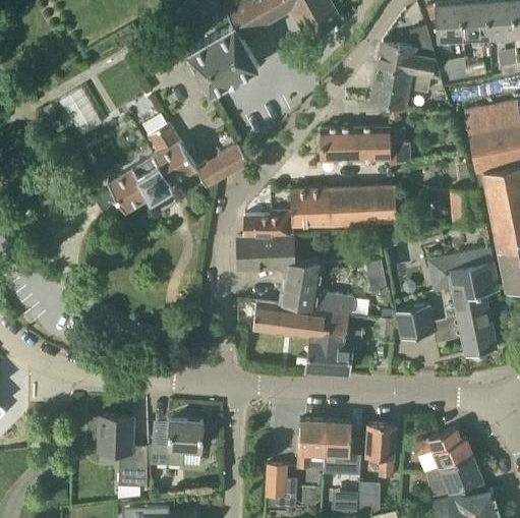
[(0,17),(9,13),(5,0),(2,0),(0,1),(0,17)]
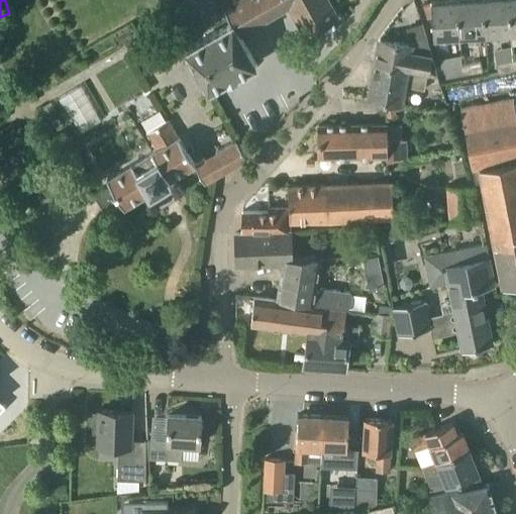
[(217,0),(218,1),(224,12),(225,14),(231,25),(185,53),(207,92),(255,67),(238,37),(288,9),(294,20),(305,39),(337,20),(325,0),(217,0)]
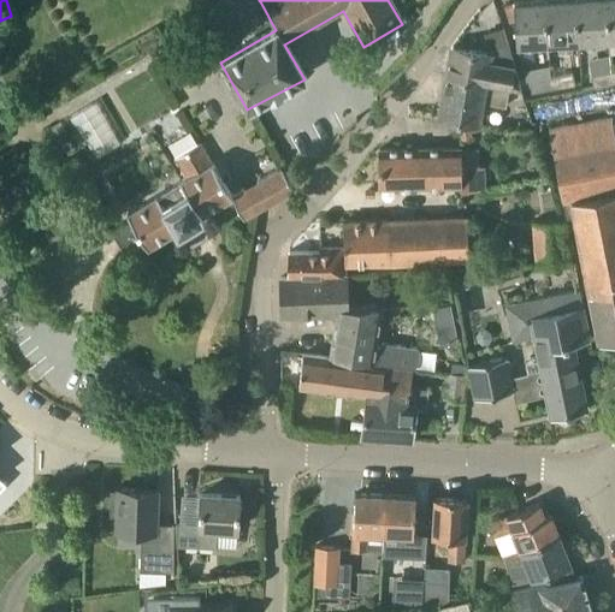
[(578,45),(609,43),(607,0),(575,3),(578,45)]
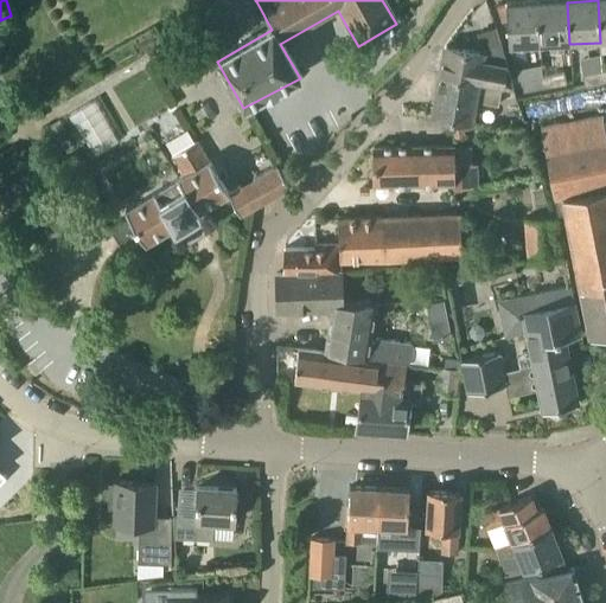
[(538,46),(569,44),(567,2),(536,4),(538,46)]
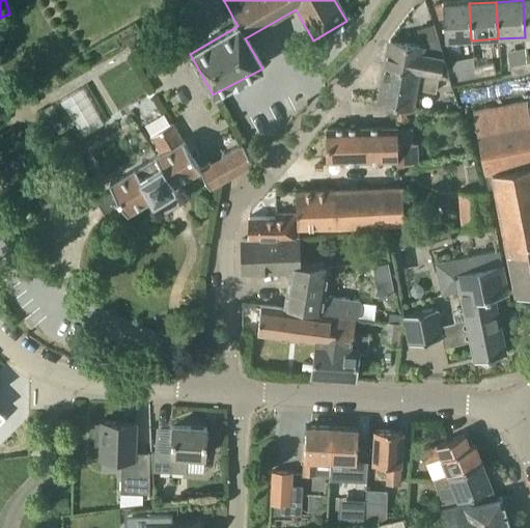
[(444,42),(471,40),(469,3),(442,5),(444,42)]
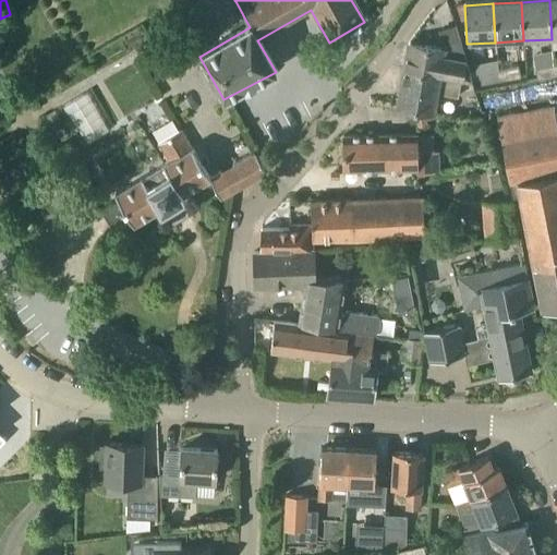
[(471,82),(462,55),(409,46),(404,68),(460,81),(471,82)]
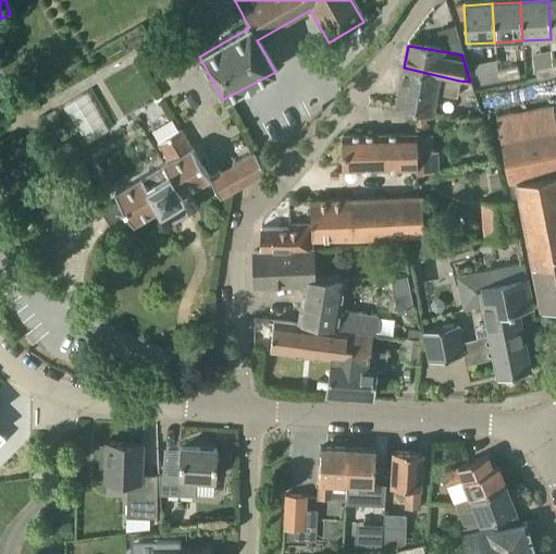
[(456,99),(459,81),(404,68),(397,108),(431,114),(436,88),(443,89),(442,97),(456,99)]
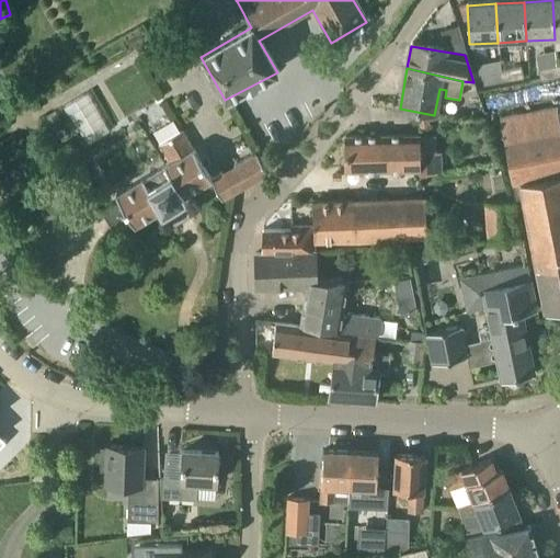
[(540,83),(558,79),(556,68),(537,72),(540,83)]
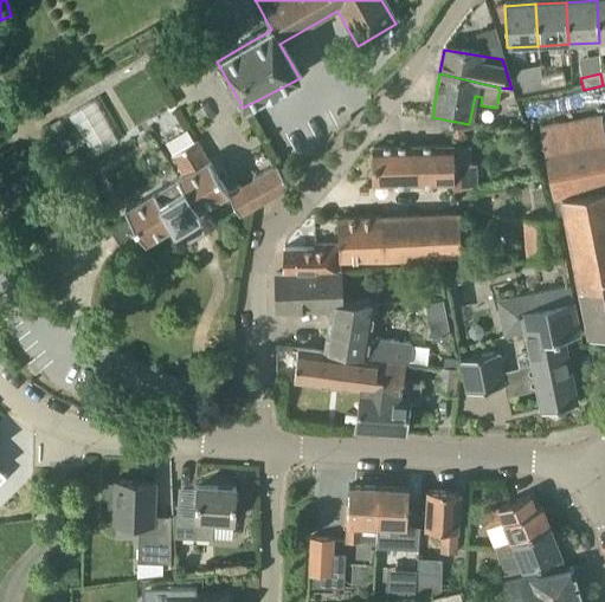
[(541,91),(565,88),(564,76),(539,79),(541,91)]
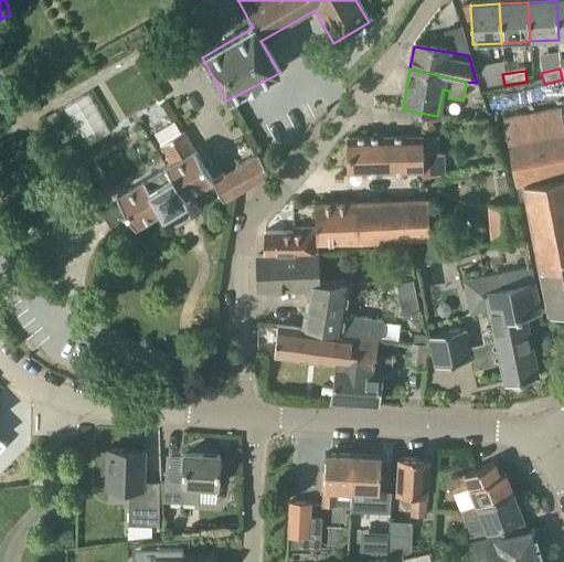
[(487,88),(504,85),(502,74),(486,77),(487,88)]
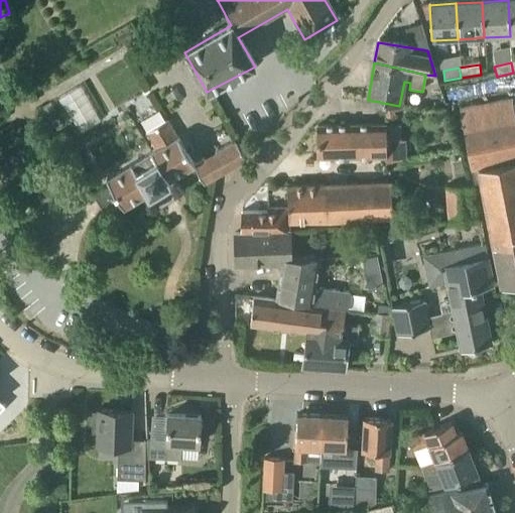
[(59,96),(78,134),(100,123),(81,86),(59,96)]
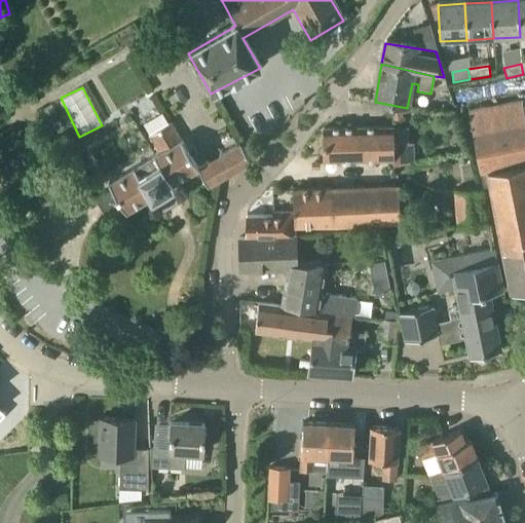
[(524,101),(467,112),(480,176),(487,175),(511,295),(524,292),(524,101)]
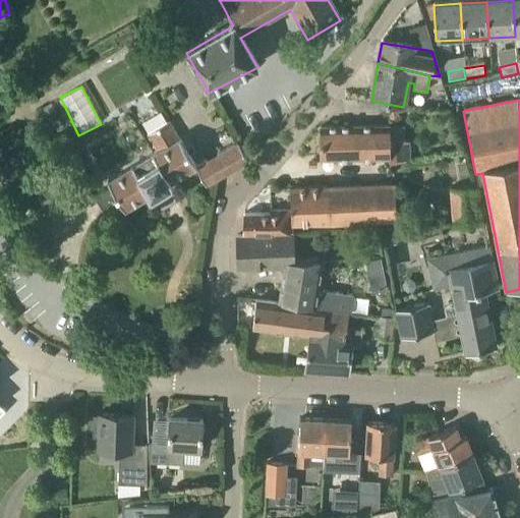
[(399,118),(395,106),(386,108),(390,121),(399,118)]
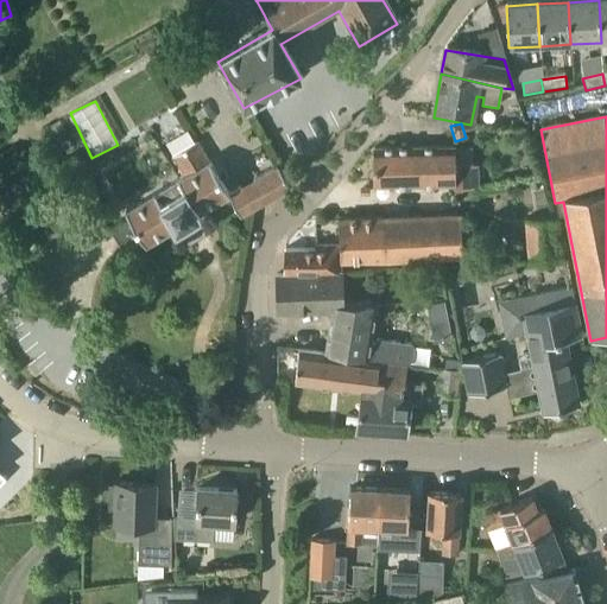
[(229,198),(229,197),(196,144),(170,159),(183,179),(125,214),(146,249),(228,199),(229,198)]
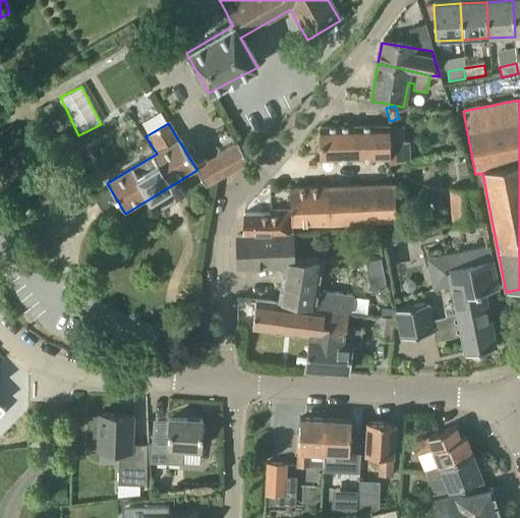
[(408,144),(404,144),(404,128),(388,128),(320,129),(321,161),(388,160),(388,165),(409,163),(408,144)]
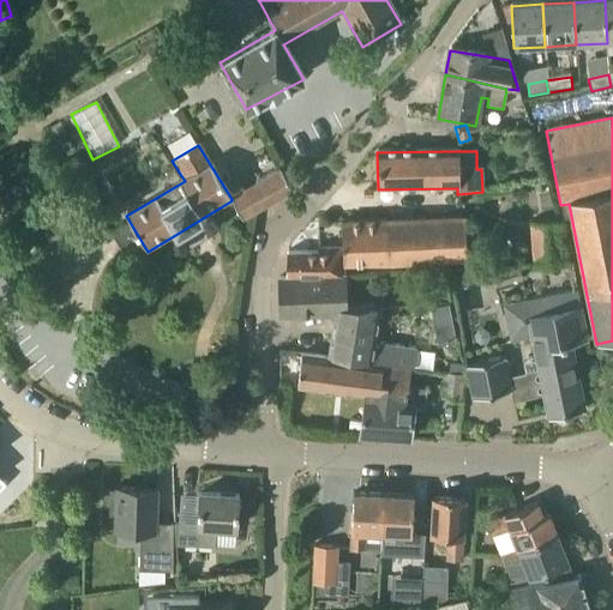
[(232,200),(230,201),(242,221),(293,189),(280,169),(232,199),(232,200)]
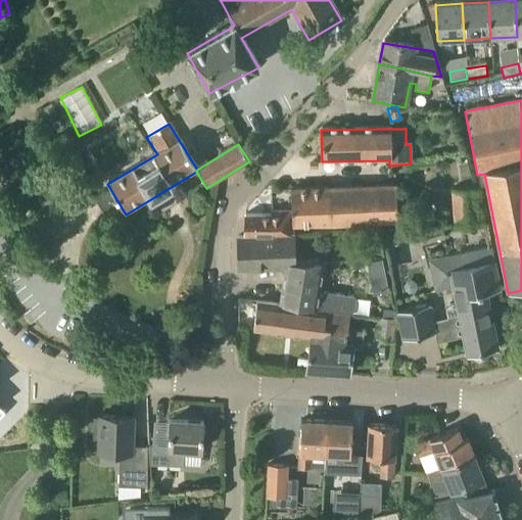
[(291,214),(291,227),(397,224),(395,187),(291,191),(291,214)]
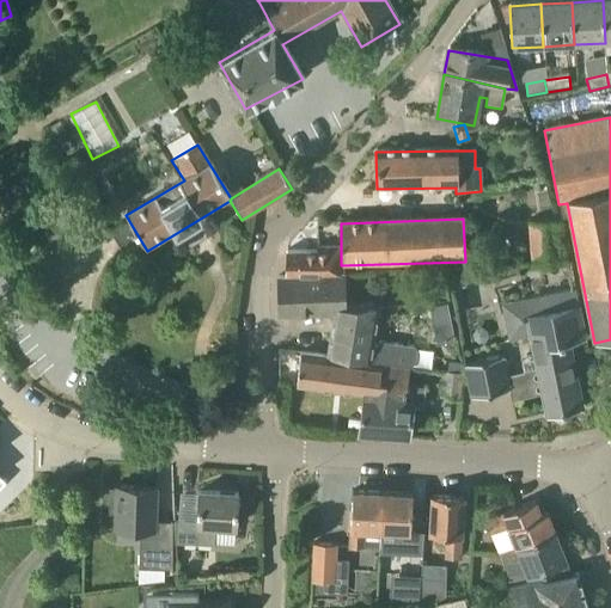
[(533,266),(562,265),(558,222),(530,225),(533,266)]
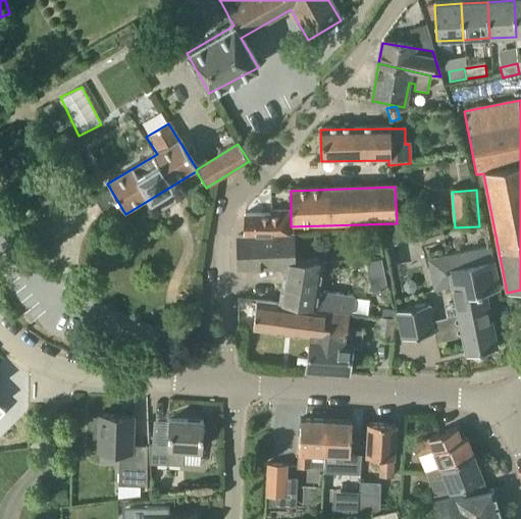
[(291,226),(291,213),(270,213),(270,217),(244,216),(244,236),(291,237),(291,226)]
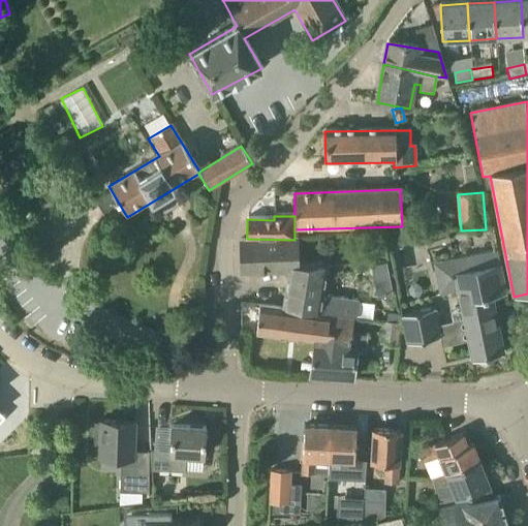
[(241,273),(289,272),(293,272),(293,261),(294,250),(318,250),(318,240),(294,240),(294,243),(240,242),(241,273)]
